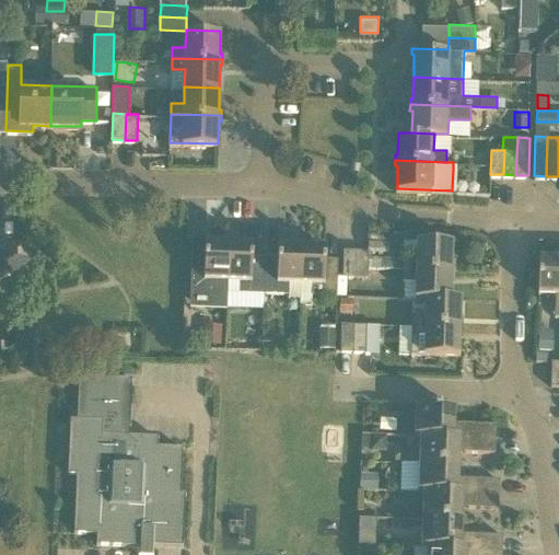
[(0,273),(18,274),(18,240),(3,240),(3,233),(0,233),(0,273)]
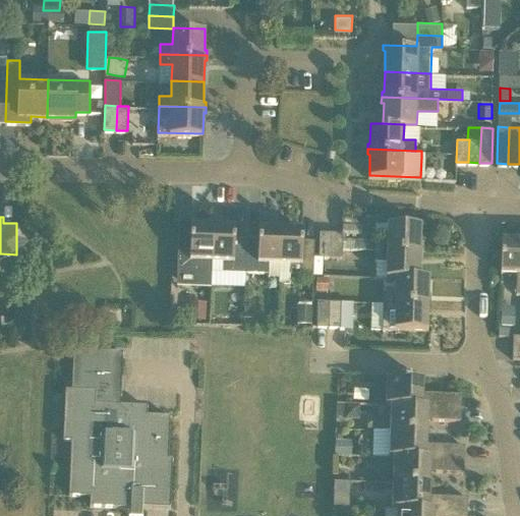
[(343,221),(343,229),(361,230),(362,222),(343,221)]
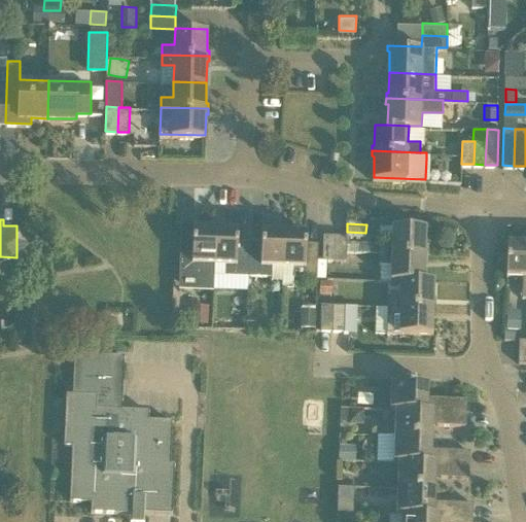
[(425,247),(426,225),(392,224),(392,241),(380,240),(380,241),(360,241),(360,249),(380,249),(380,251),(427,252),(427,247),(425,247)]
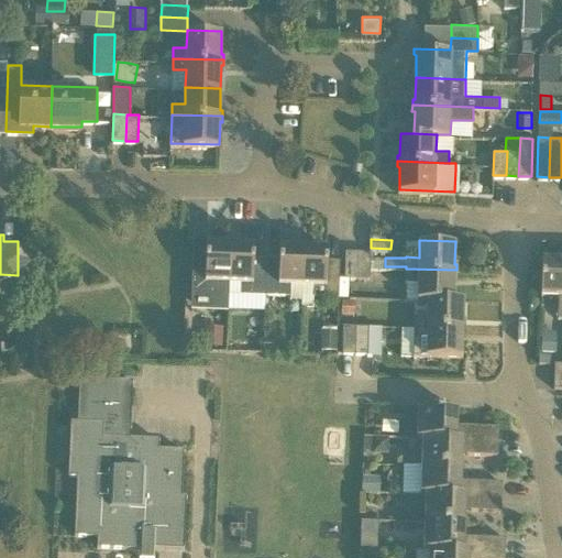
[(230,280),(231,242),(207,241),(207,253),(194,253),(193,290),(218,291),(218,298),(229,298),(230,280)]
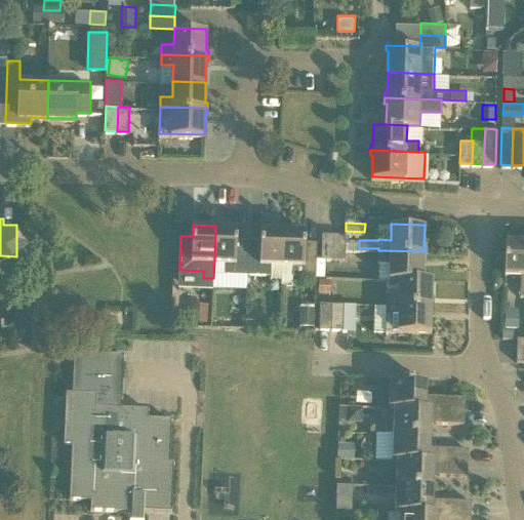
[(215,226),(214,261),(225,261),(225,272),(248,273),(249,238),(237,238),(237,227),(215,226)]
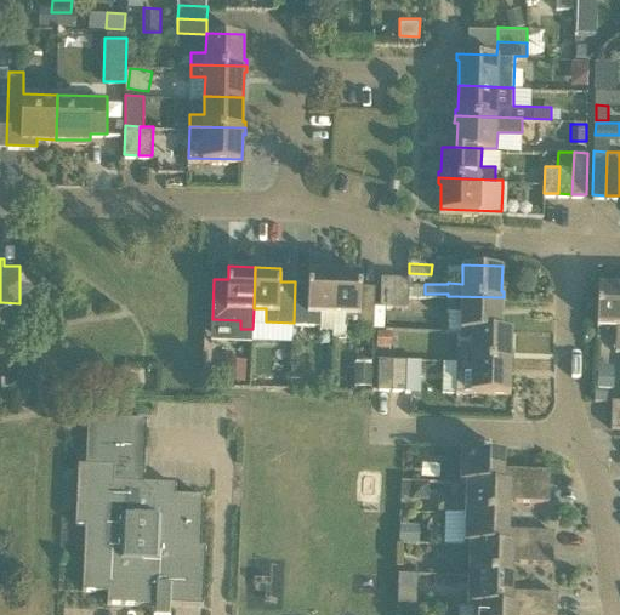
[(320,323),(320,309),(334,309),(335,269),(310,269),(308,283),(295,282),(294,323),(320,323)]
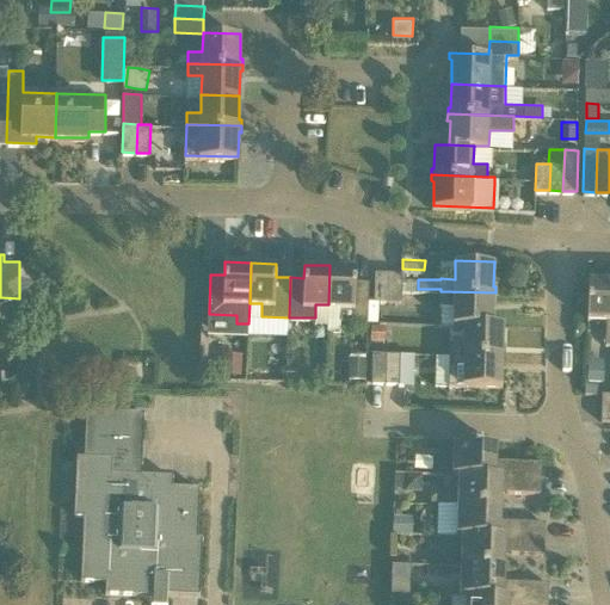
[(368,320),(370,281),(356,279),(356,266),(330,265),(328,304),(328,323),(328,329),(340,329),(340,319),(368,320)]
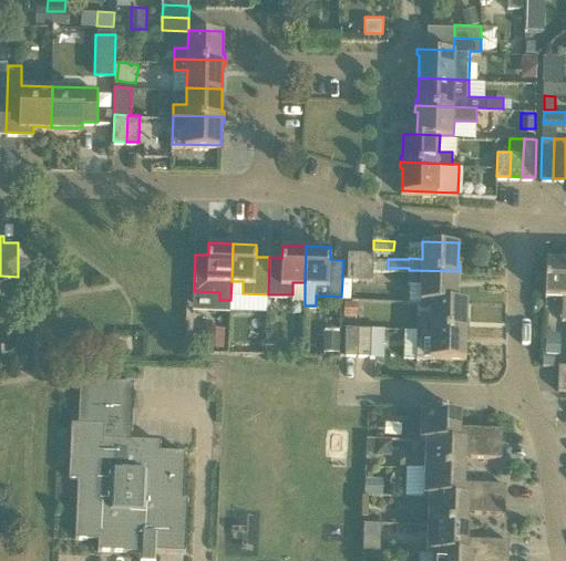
[(361,277),(361,250),(348,250),(348,277),(361,277)]
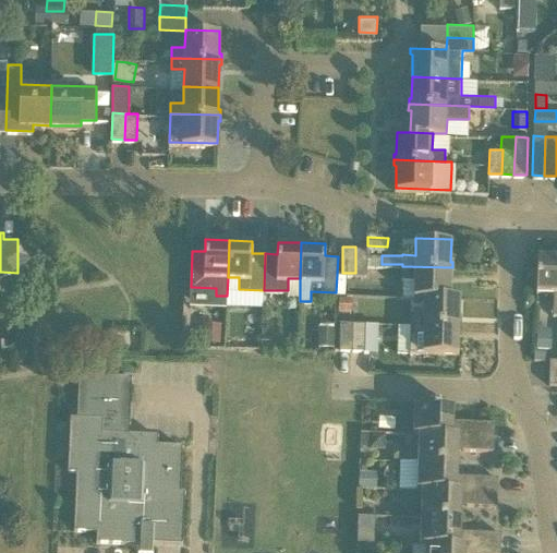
[(367,274),(367,247),(355,247),(355,273),(367,274)]
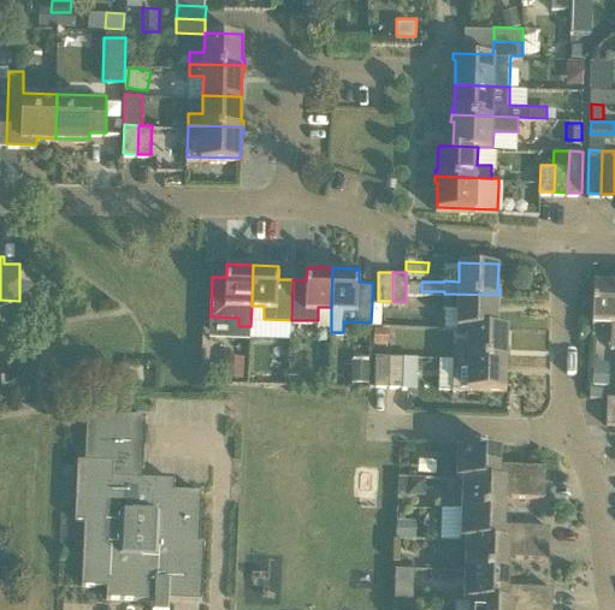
[(614,280),(593,280),(592,319),(611,320),(611,335),(611,344),(614,344),(614,280)]
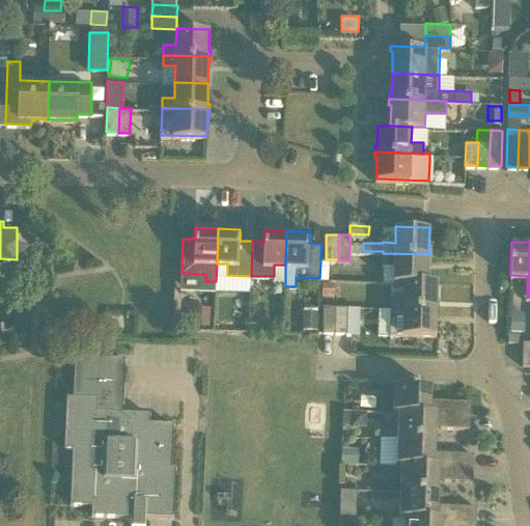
[(430,259),(430,254),(383,253),(383,264),(394,264),(394,280),(405,280),(427,280),(428,259),(430,259)]
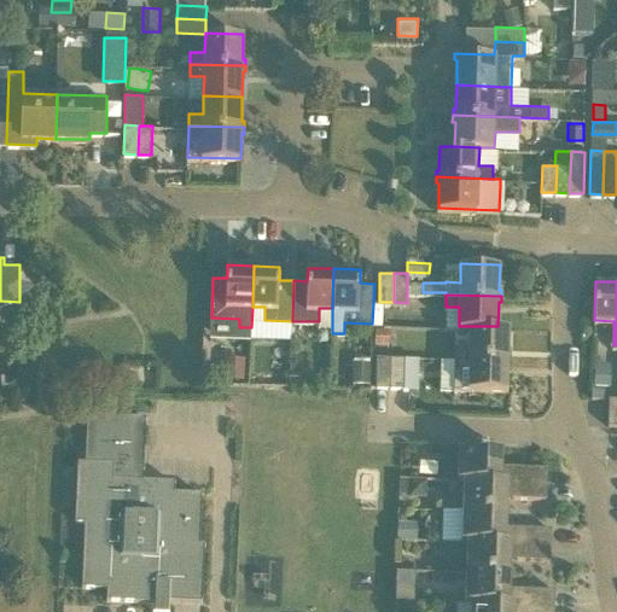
[(389,327),(376,326),(376,343),(389,344),(389,327)]
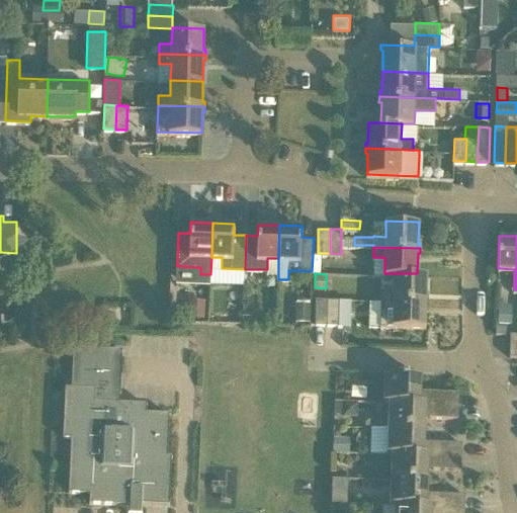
[(417,273),(395,273),(394,288),(381,288),(381,298),(428,301),(429,294),(426,294),(427,273),(417,273)]
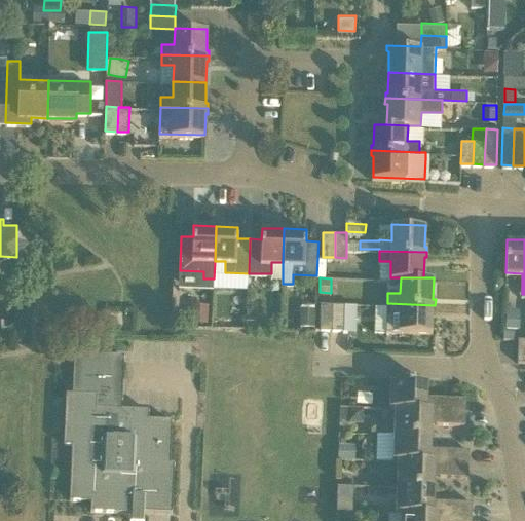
[(333,329),(333,302),(321,301),(321,328),(333,329)]
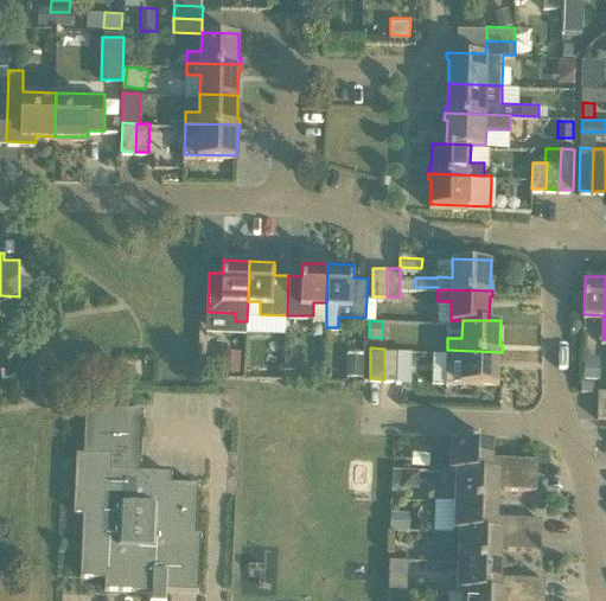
[(397,350),(397,349),(384,349),(384,379),(396,379),(397,362),(397,350)]
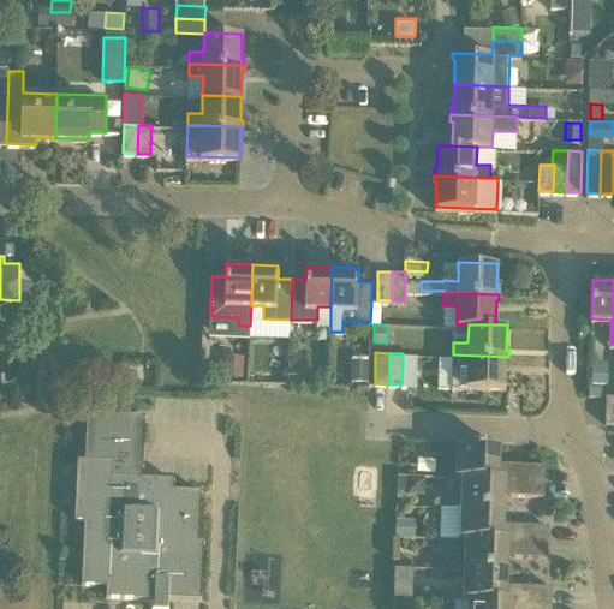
[(403,366),(401,384),(407,384),(409,368),(417,368),(417,356),(403,354),(403,366)]
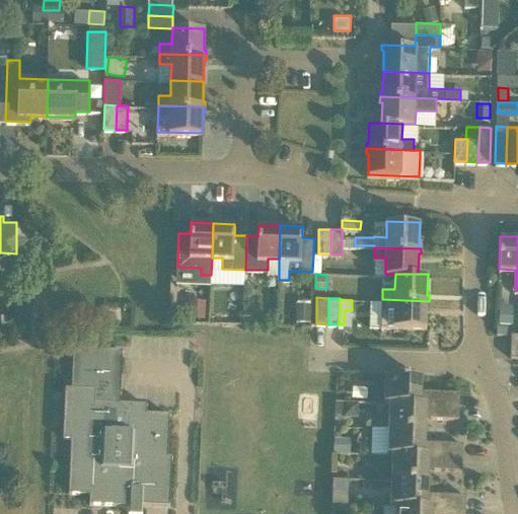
[(429,301),(382,299),(382,300),(381,324),(381,325),(426,327),(427,306),(429,306),(429,301)]
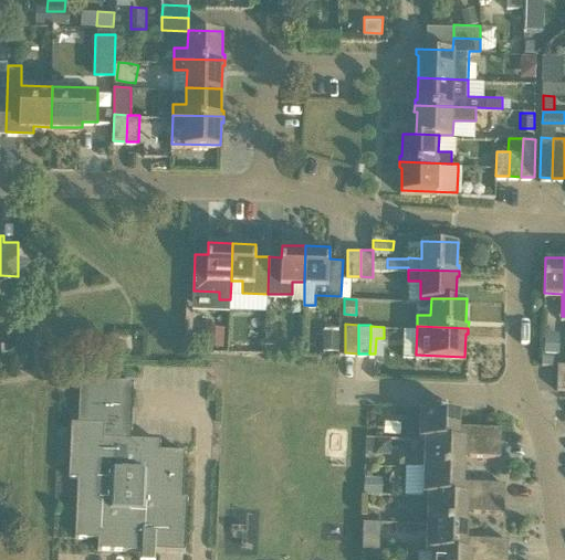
[(225,345),(225,331),(207,330),(206,344),(225,345)]
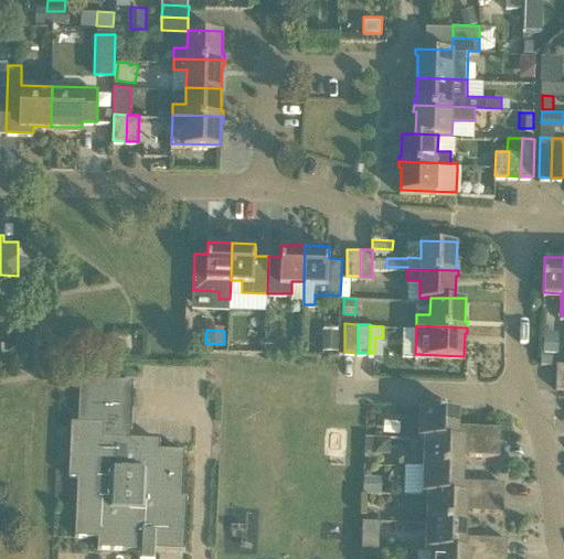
[(339,348),(339,333),(322,333),(322,347),(339,348)]
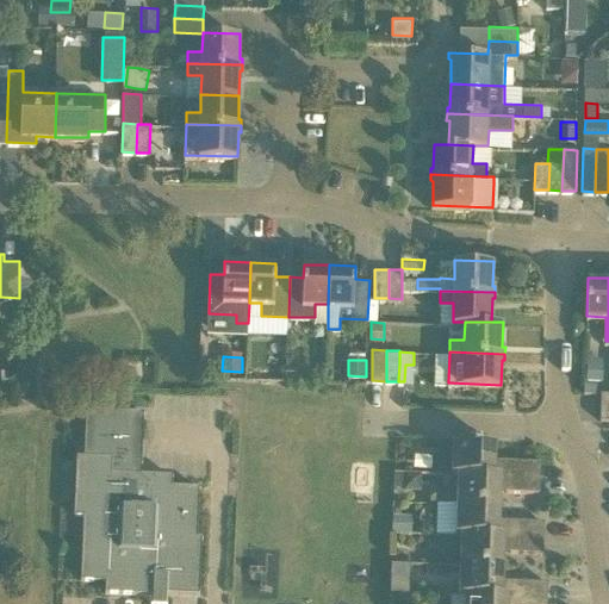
[(603,379),(603,362),(585,362),(585,365),(585,379),(603,379)]
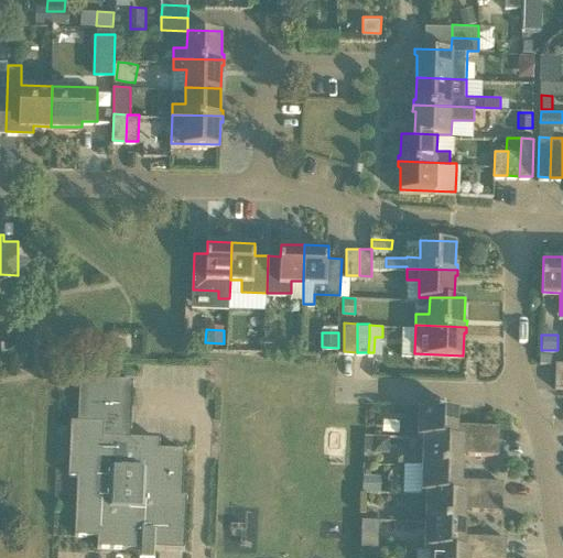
[(552,360),(552,350),(541,350),(541,360),(552,360)]
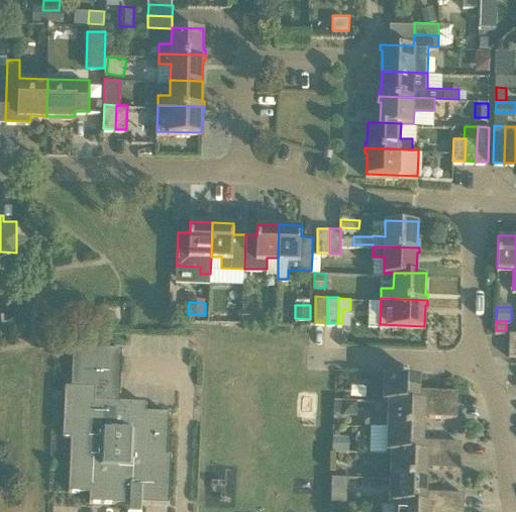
[(121,399),(123,346),(75,344),(73,384),(66,384),(64,434),(72,435),(69,489),(90,490),(90,500),(130,502),(130,496),(141,497),(141,500),(170,501),(172,452),(168,452),(170,410),(146,409),(146,400),(121,399)]
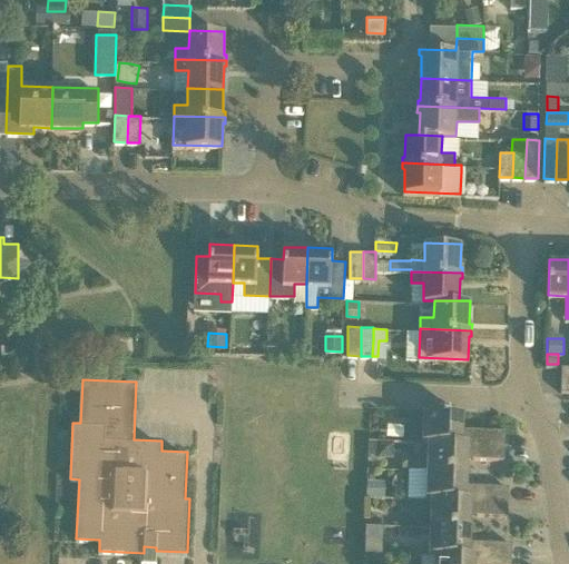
[(504,443),(506,428),(463,426),(463,413),(424,412),(423,441),(429,441),(504,443)]
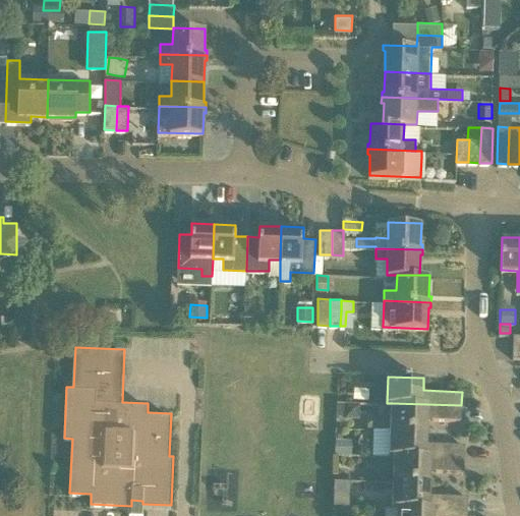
[(335,395),(335,412),(359,412),(359,395),(335,395)]
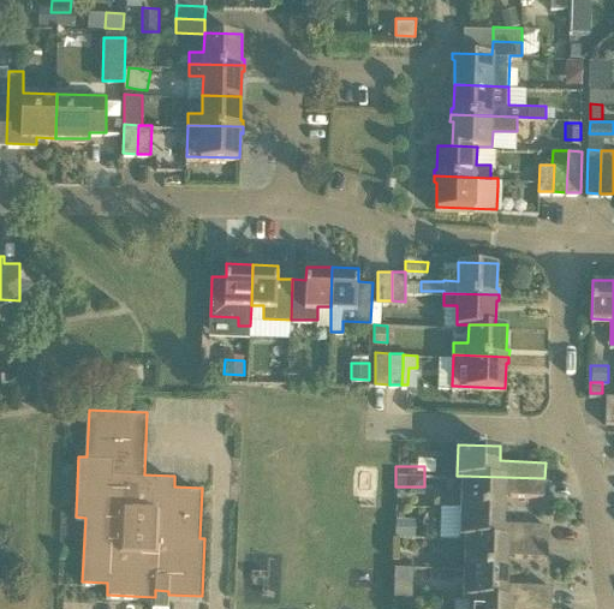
[(544,494),(544,478),(463,476),(462,506),(504,507),(505,493),(544,494)]
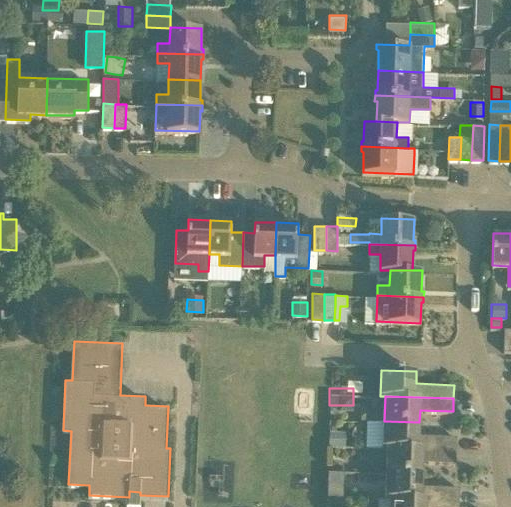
[(457,449),(457,435),(419,434),(419,422),(384,421),(383,446),(388,446),(457,449)]
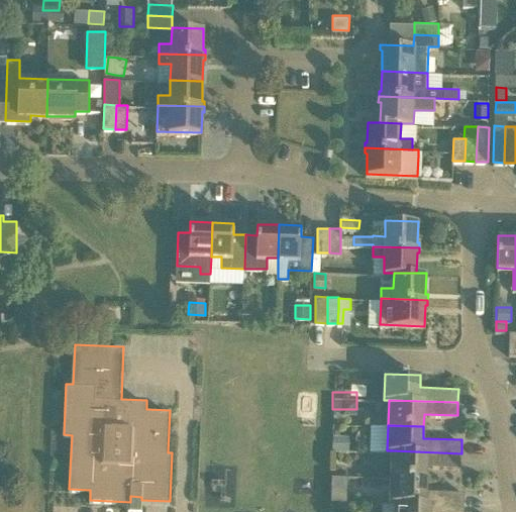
[(350,434),(332,433),(332,448),(349,449),(350,434)]
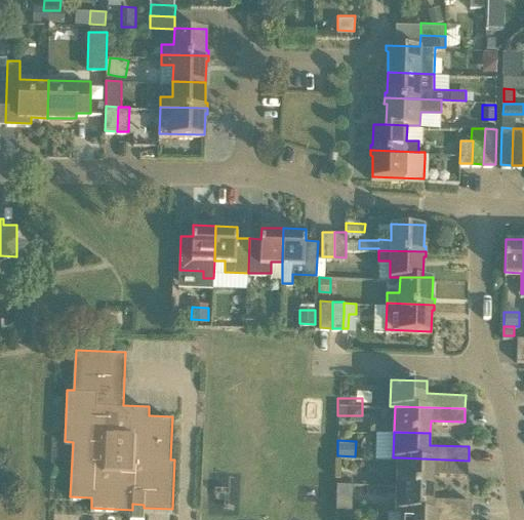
[(468,474),(469,461),(398,457),(397,483),(433,484),(434,473),(468,474)]
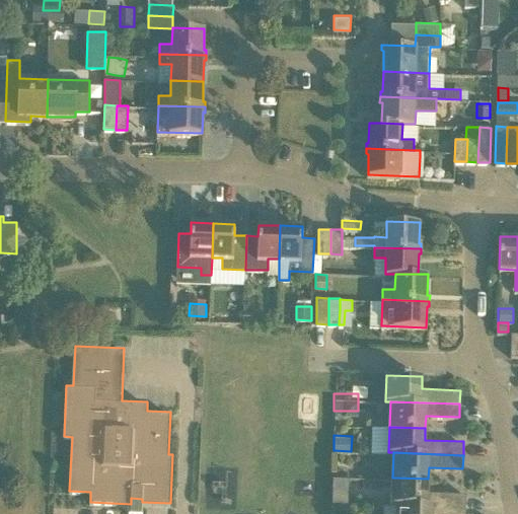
[(466,506),(466,493),(428,491),(428,479),(392,478),(391,504),(396,504),(466,506)]
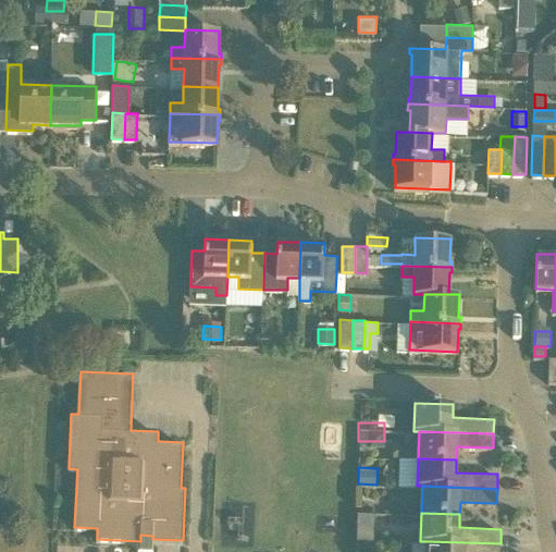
[(499,551),(501,543),(425,541),(424,551),(499,551)]
